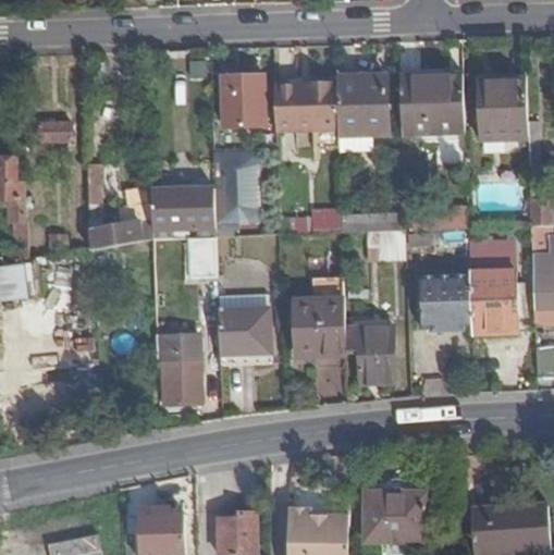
[(398,76),(401,135),(463,133),(460,74),(439,75),(398,76)]
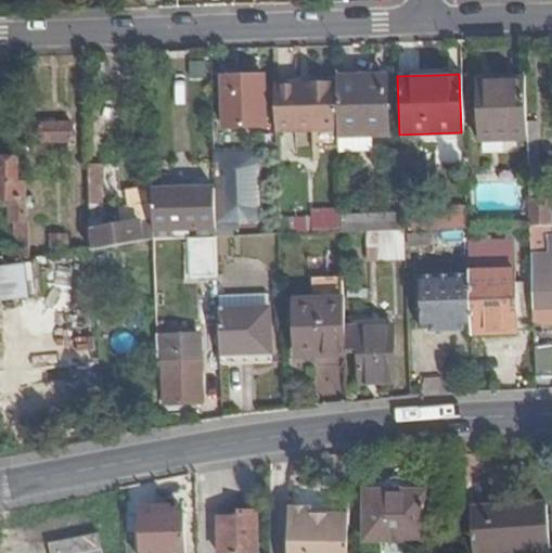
[(384,75),(335,76),(335,81),(336,126),(337,137),(368,136),(385,136),(384,75)]
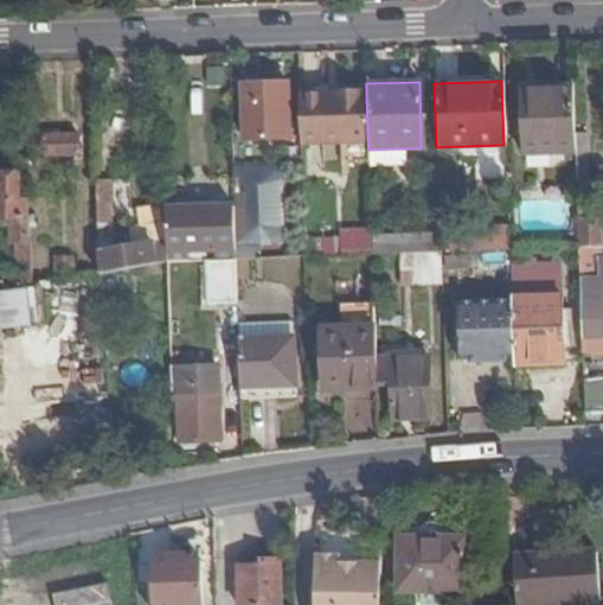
[(286,83),(239,84),(239,140),(287,139),(286,83)]
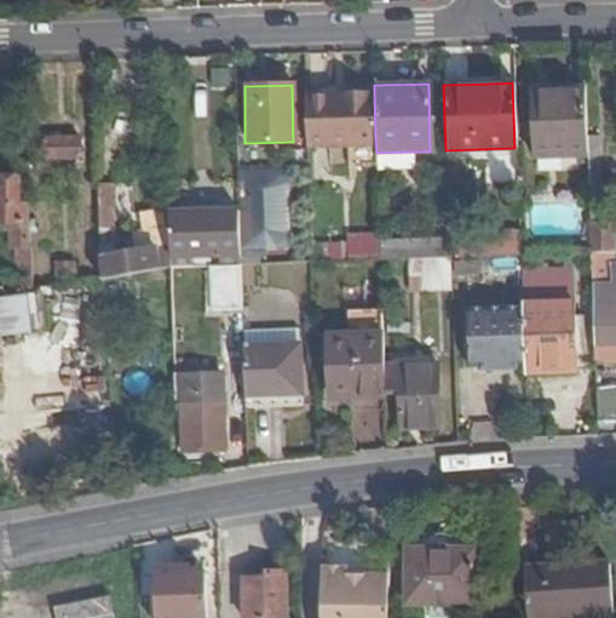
[(586,155),(585,137),(583,86),(529,89),(531,156),(586,155)]
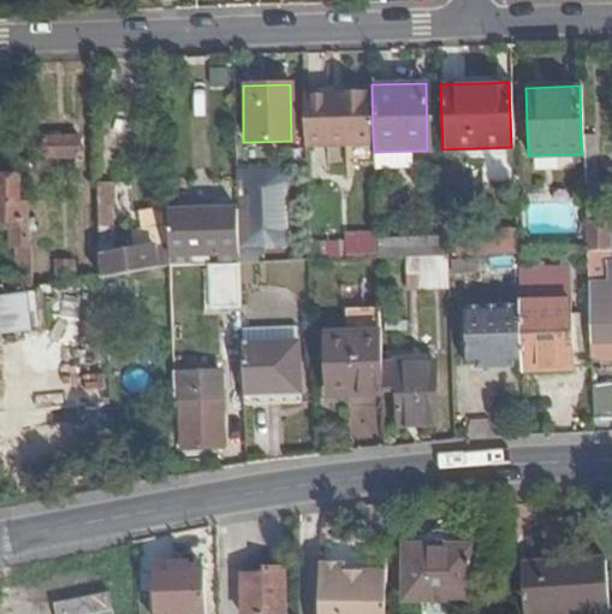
[(301,93),(303,141),(373,140),(372,90),(301,93)]
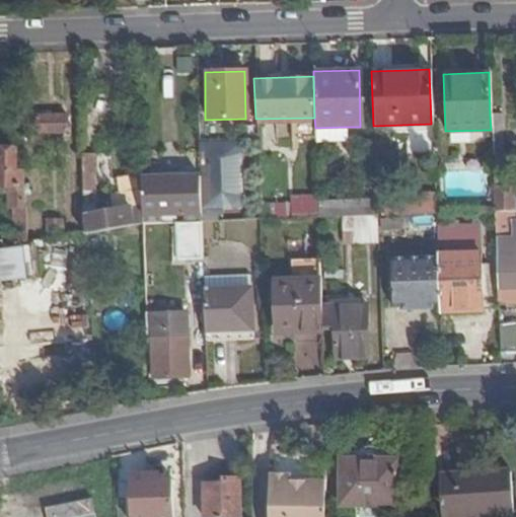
[(500,114),(490,115),(491,130),(492,152),(501,153),(500,114)]
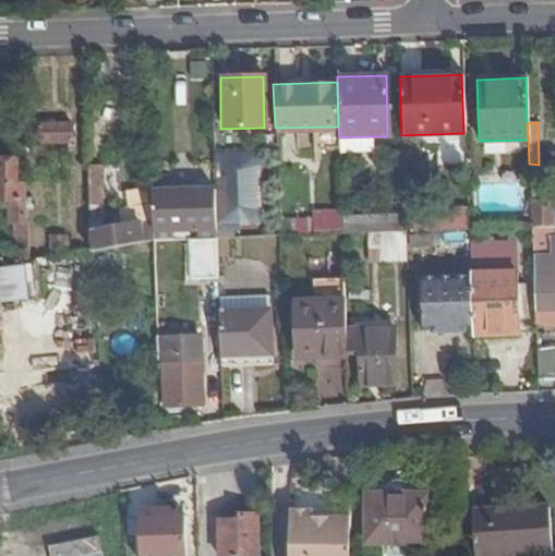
[(71,124),(37,124),(38,143),(71,143),(71,124)]
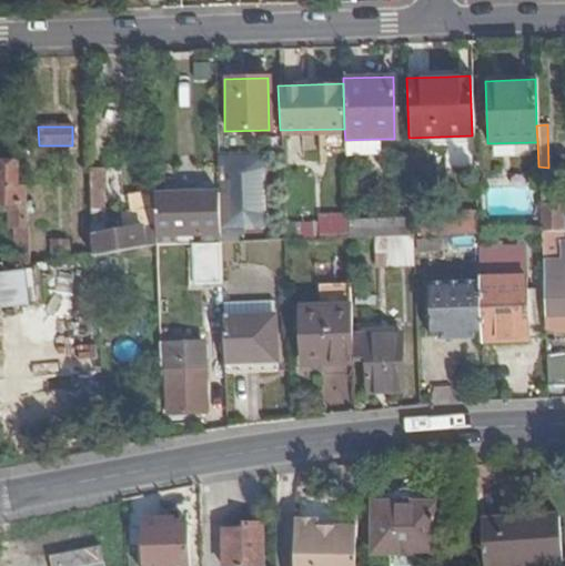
[(376,139),(345,140),(345,158),(377,157),(376,139)]
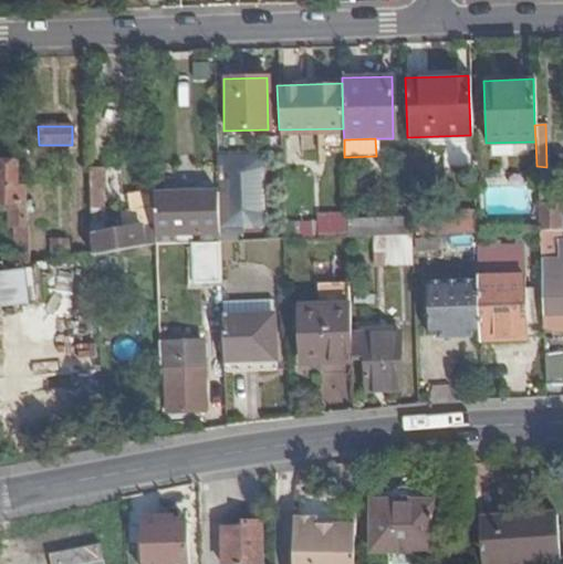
[(0,272),(28,268),(24,186),(16,186),(16,165),(0,164),(0,202),(2,202),(2,211),(6,211),(6,226),(10,226),(11,253),(0,253),(0,272)]
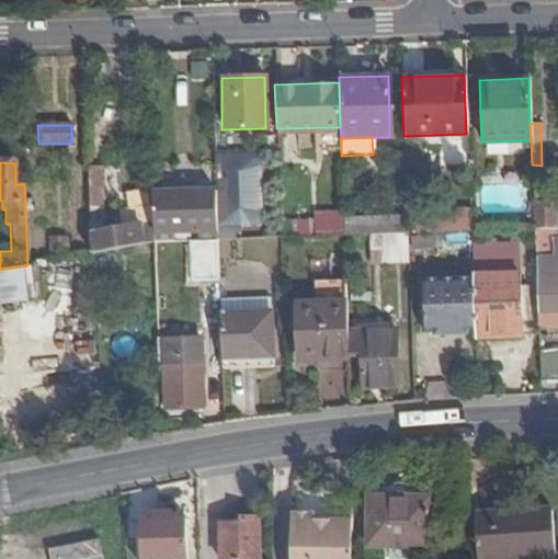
[(87,167),(88,209),(101,210),(100,167),(87,167)]
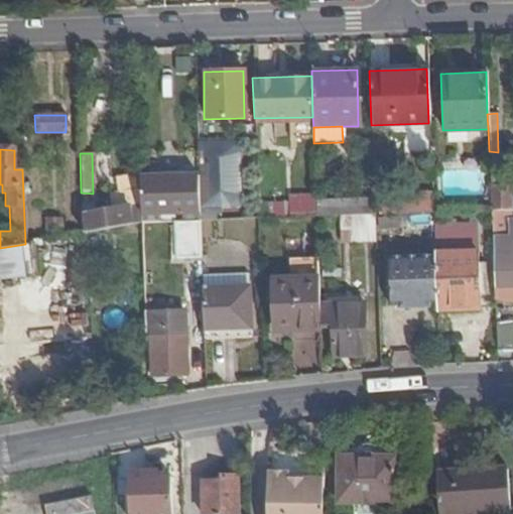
[(490,210),(502,210),(512,209),(512,183),(499,184),(499,164),(489,165),(490,210)]
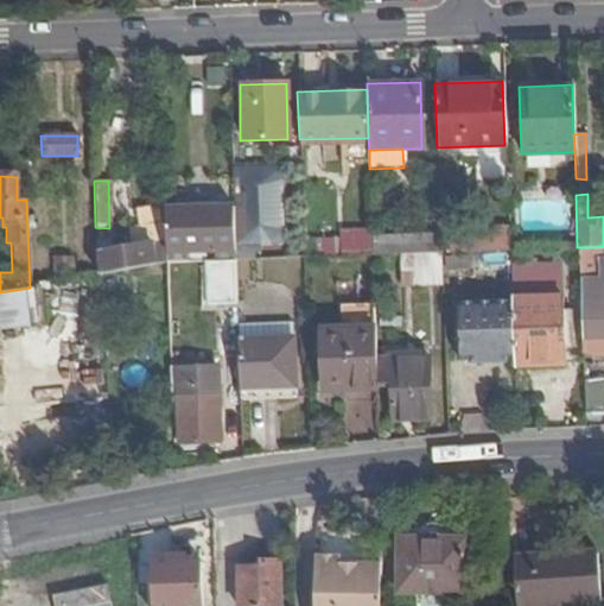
[(214,260),(235,259),(233,209),(164,210),(164,233),(165,263),(214,260)]
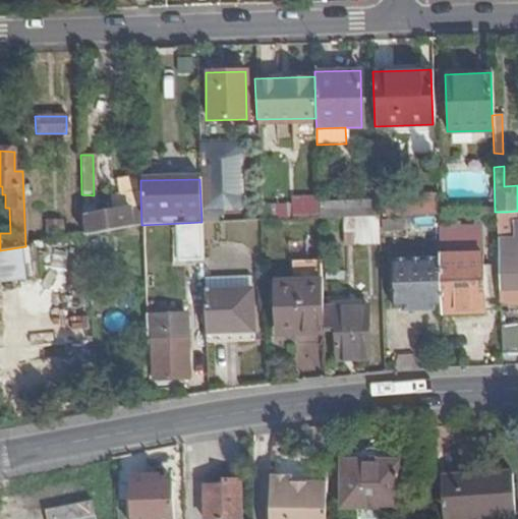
[(82,215),(83,234),(141,225),(140,199),(130,199),(130,207),(82,215)]
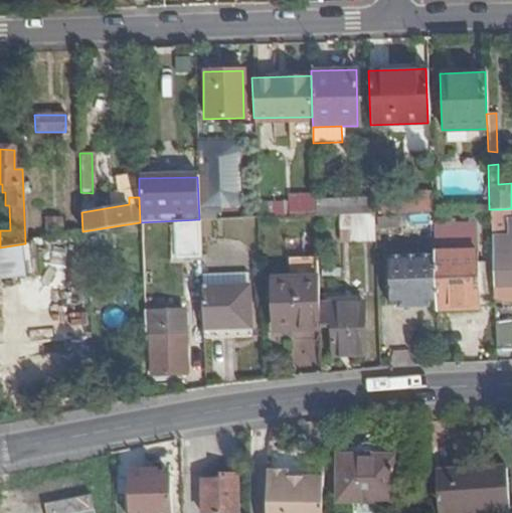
[(315,204),(315,214),(357,213),(372,213),(372,199),(315,201),(315,204)]
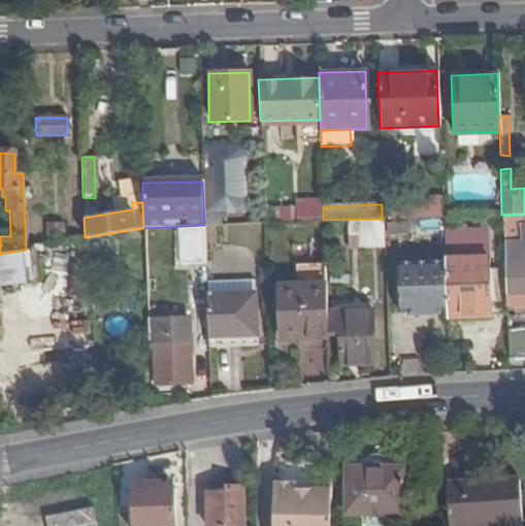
[(229,206),(212,206),(214,219),(229,219),(229,206)]
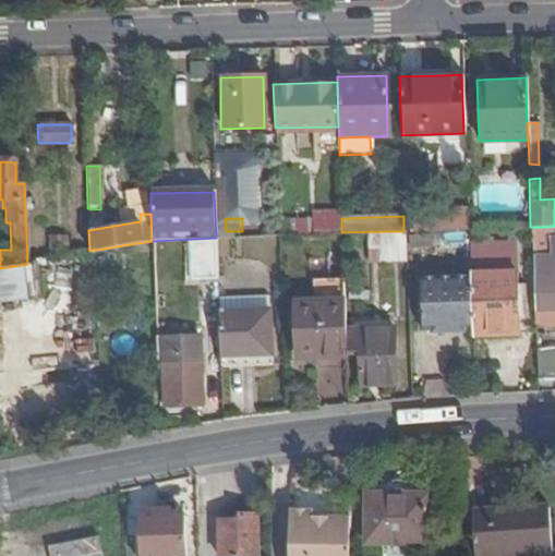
[(341,221),(277,224),(278,234),(341,232),(341,221)]
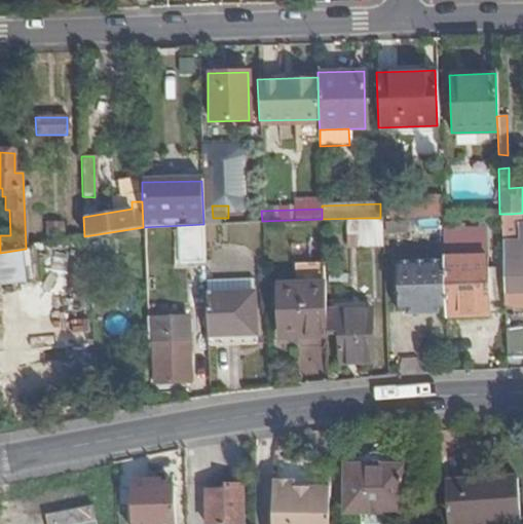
[(502,294),(522,293),(522,242),(513,244),(512,214),(499,214),(502,294)]
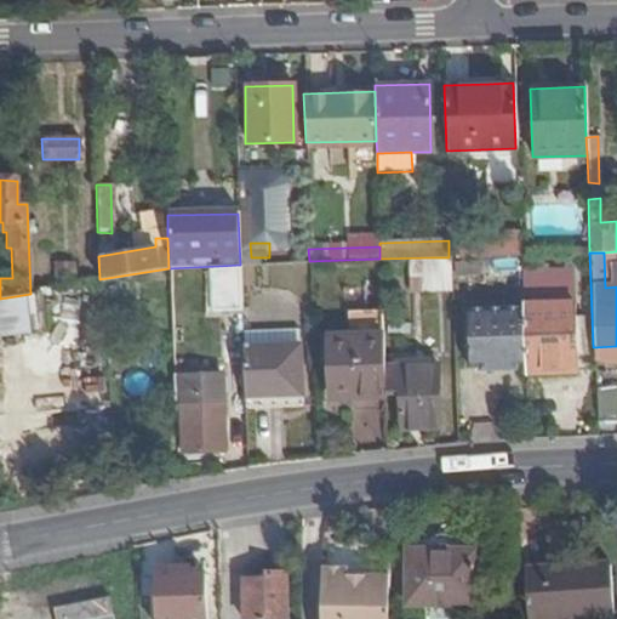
[(430,274),(449,274),(449,257),(430,257),(430,274)]
